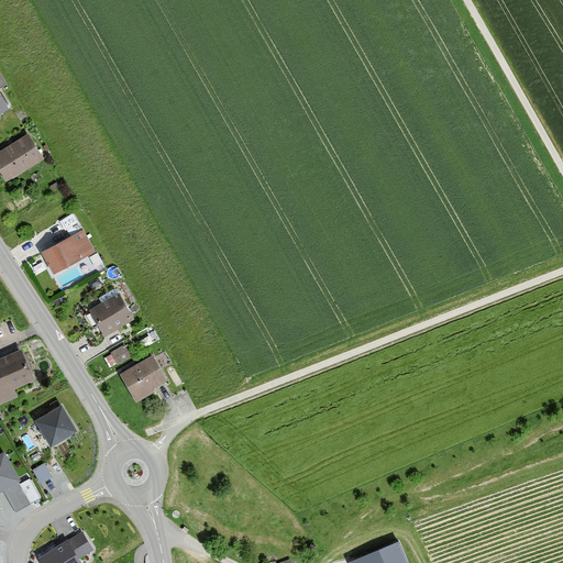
[(28,132),(0,148),(0,169),(7,180),(43,157),(28,132)]
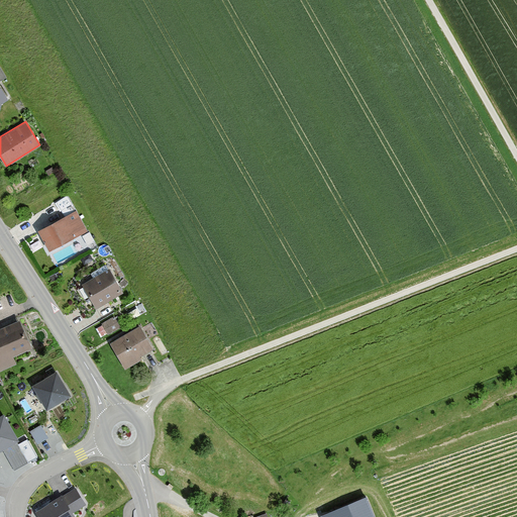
[(76,209),(38,229),(49,249),(87,229),(76,209)]
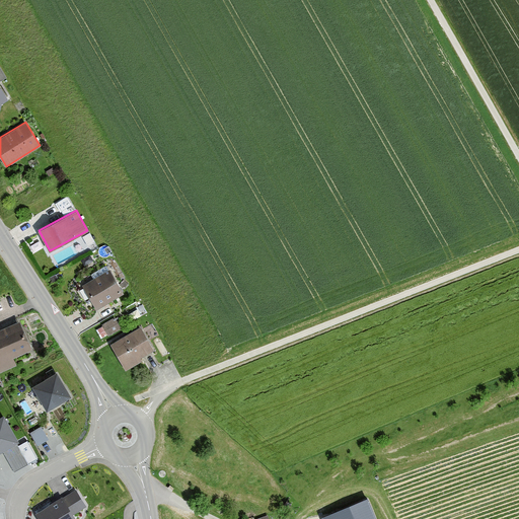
[(109,270),(83,285),(96,308),(124,293),(109,270)]
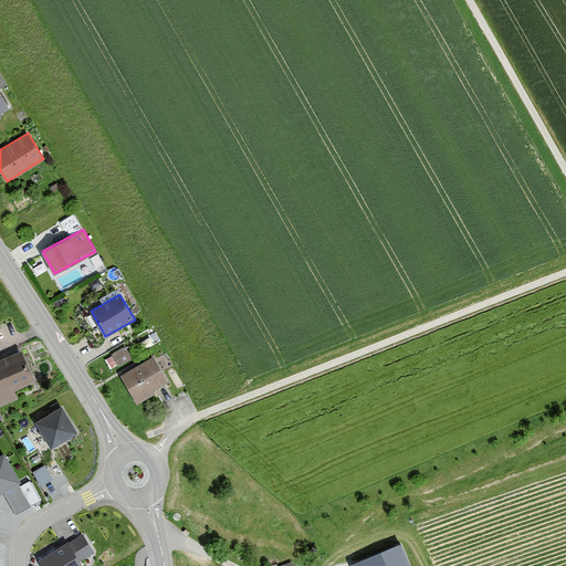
[(114,365),(133,356),(126,344),(108,354),(114,365)]
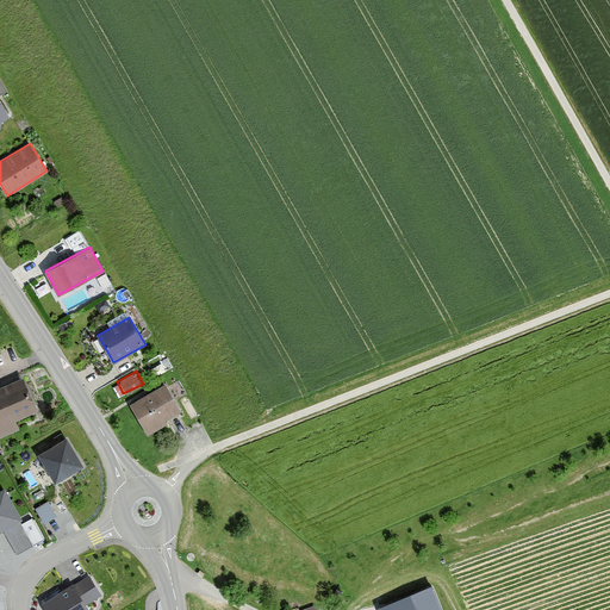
[(36,411),(18,372),(0,379),(0,435),(18,428),(14,421),(36,411)]
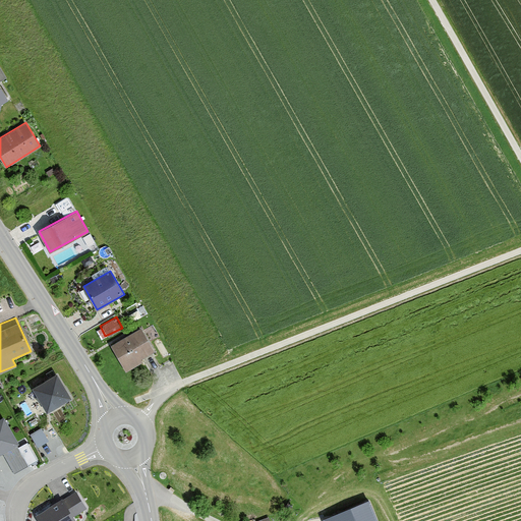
[(141,327),(111,344),(124,367),(155,350),(141,327)]
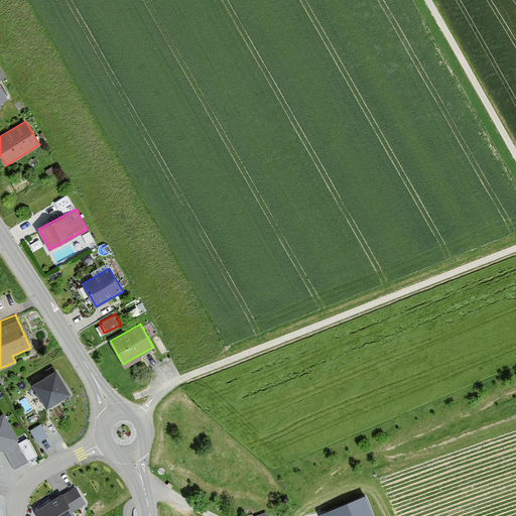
[(56,369),(33,382),(46,405),(70,391),(56,369)]
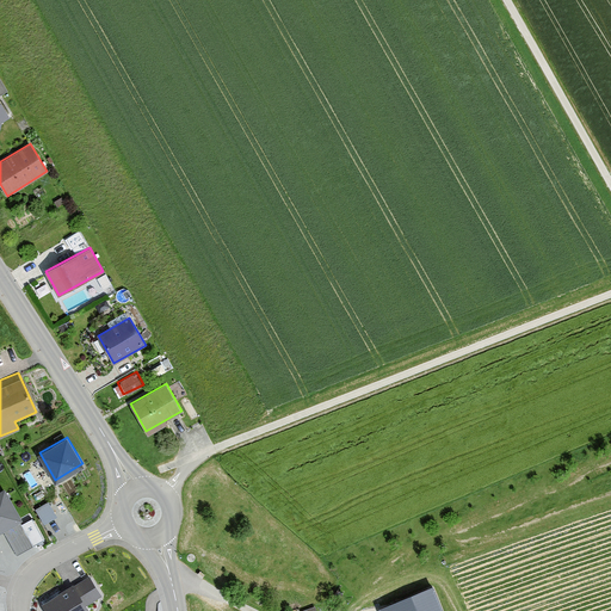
[(4,489),(0,491),(0,532),(4,531),(16,555),(34,545),(4,489)]
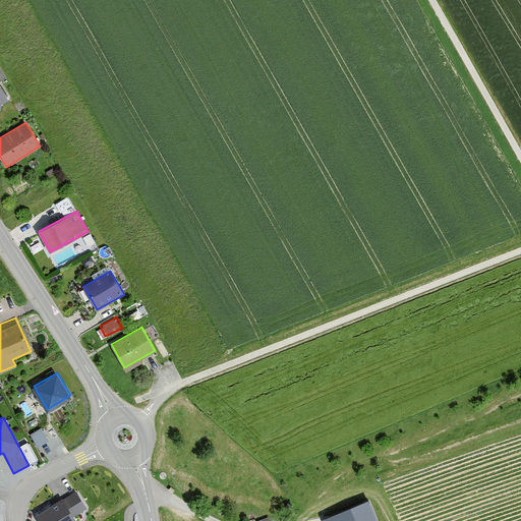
[(44,425),(32,430),(38,444),(49,440),(44,425)]
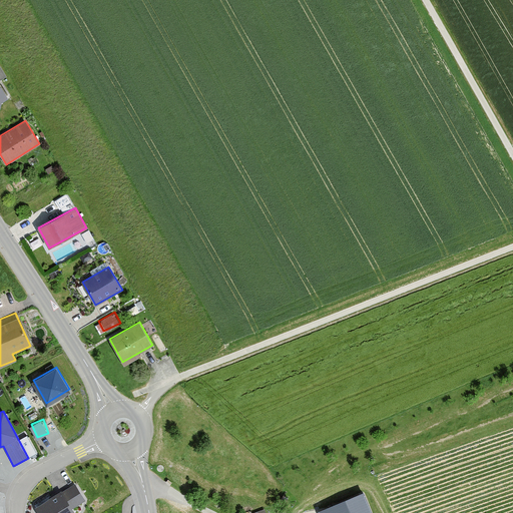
[(61,490),(36,505),(40,512),(73,512),(70,506),(82,498),(74,485),(63,492),(61,490)]
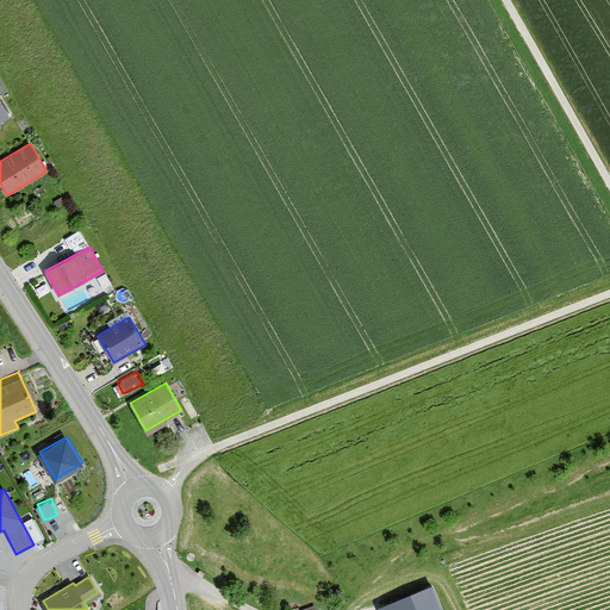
[(443,609),(433,584),(381,605),(383,609),(443,609)]
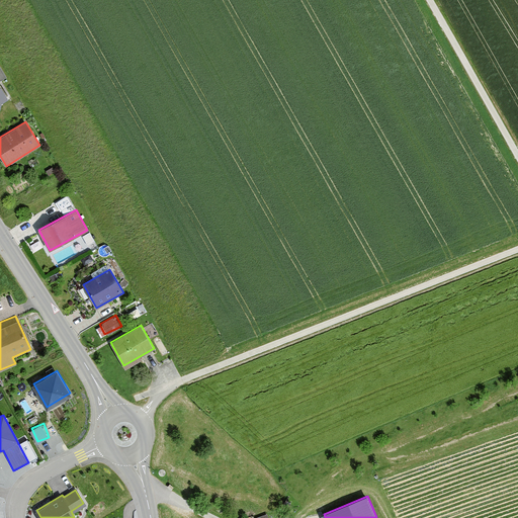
All buildings are outlined.
